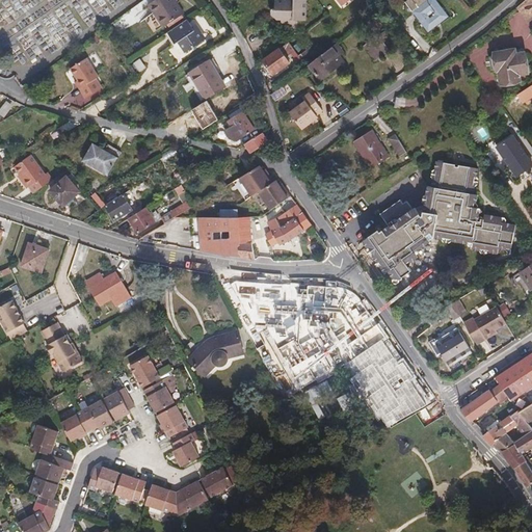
[(184,14),(175,0),(154,0),(148,4),(163,27),(184,14)]
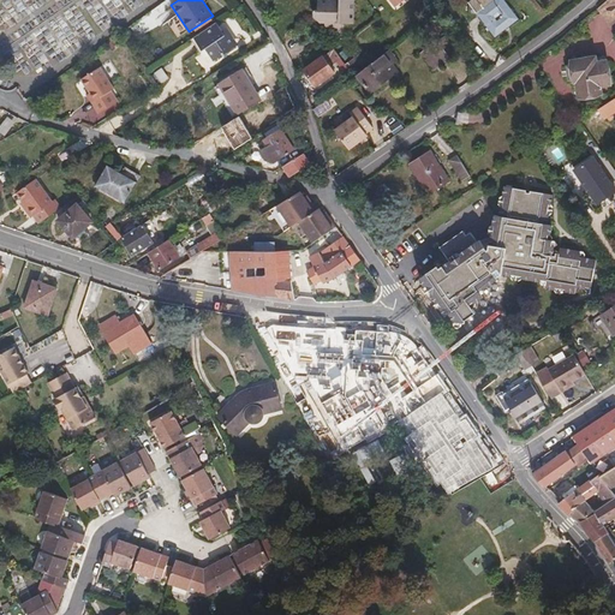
[(354,24),(354,0),(318,0),(315,17),(333,30),(345,31),(346,23),(354,24)]
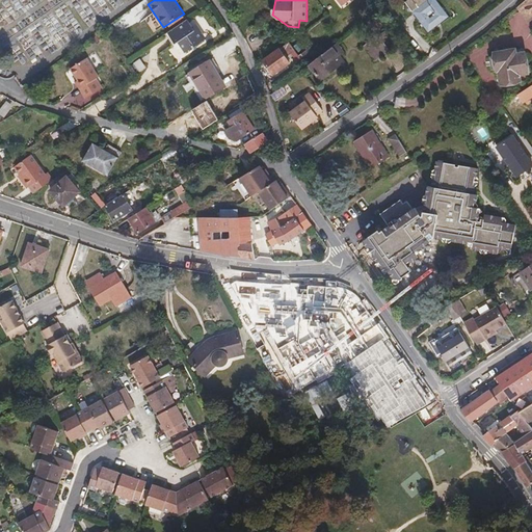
[(413,11),(428,0),(427,0),(406,0),(405,1),(407,4),(406,10),(413,11)]
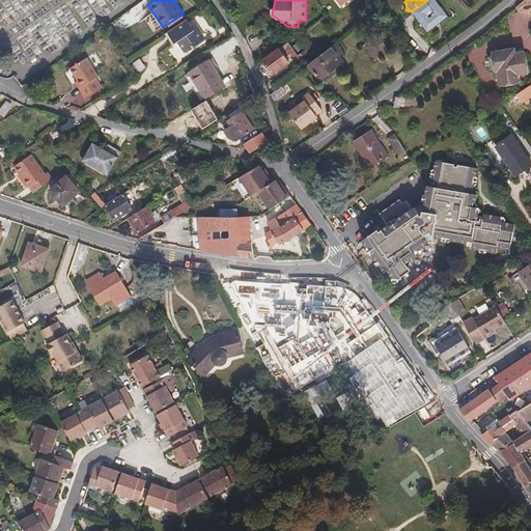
[(448,16),(436,0),(426,0),(427,0),(412,11),(427,32),(448,16)]
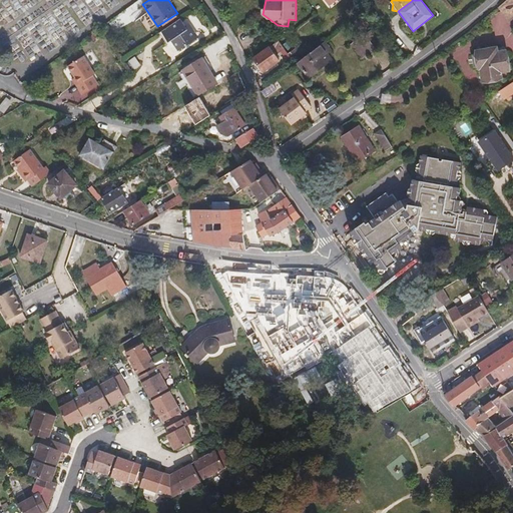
[(512,0),(507,0),(500,6),(511,21),(512,19),(512,0)]
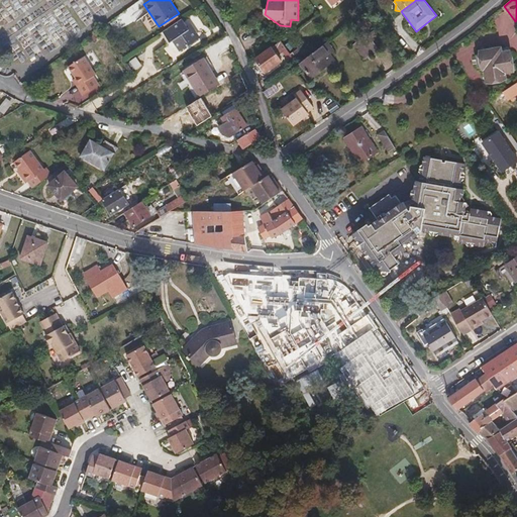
[(198,39),(191,29),(189,30),(182,19),(161,33),(168,43),(171,41),(179,52),(198,39)]
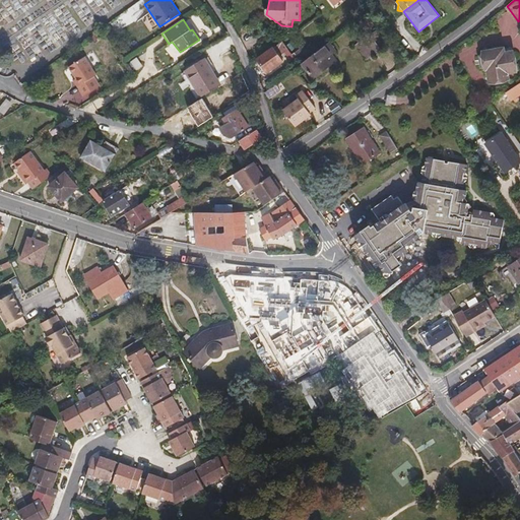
[(382,38),(383,38),(377,29),(371,34),(378,45),(384,41),(382,38)]
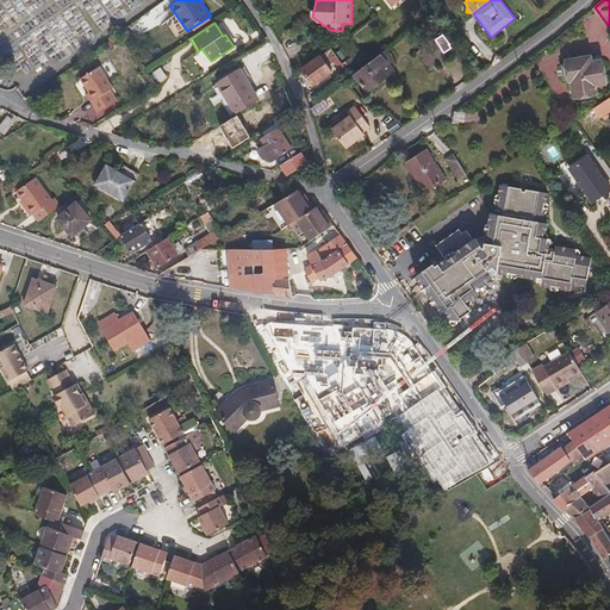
[(448,58),(443,53),(435,39),(417,53),(430,70),(448,58)]
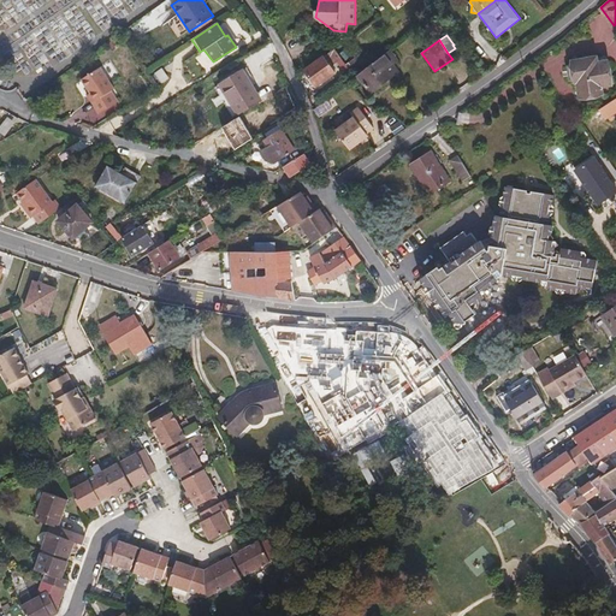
[(337,61),(342,58),(335,48),(306,70),(317,84),(335,72),(331,66),(337,61)]
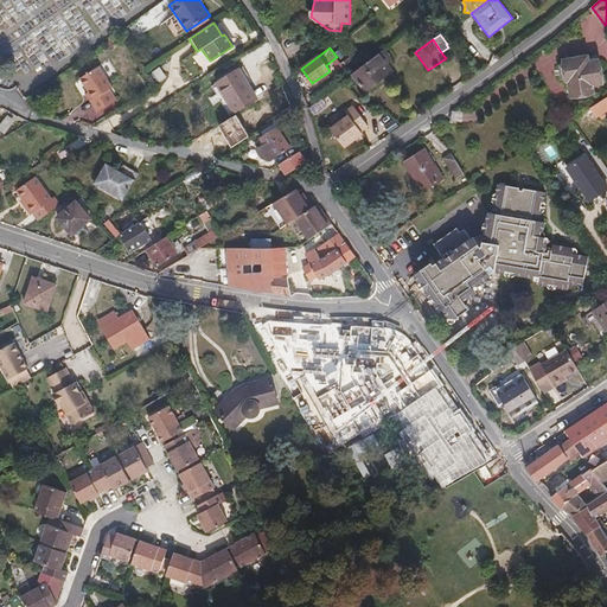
[(368,90),(394,70),(388,63),(393,59),(384,49),(368,63),(353,72),(368,90)]
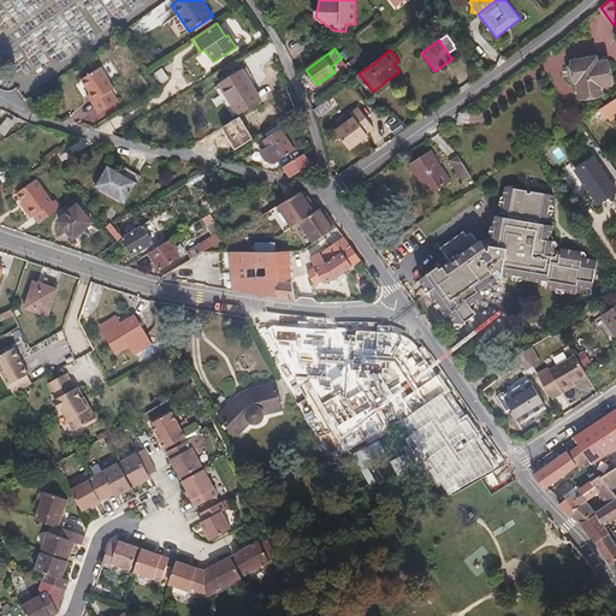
[(357,72),(371,61),(363,52),(349,63),(357,72)]
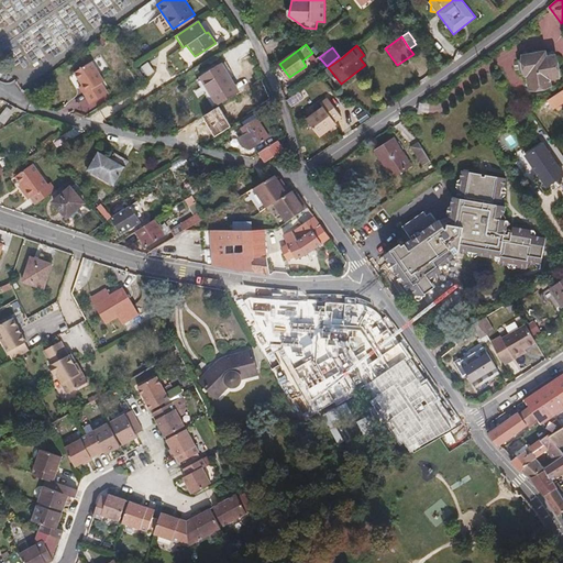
[(525,55),(525,59),(527,72),(528,76),(529,76),(531,88),(551,85),(551,79),(560,77),(555,55),(548,56),(547,52),(525,55)]
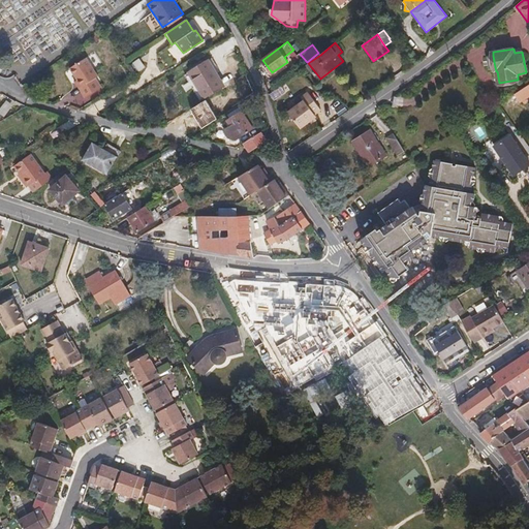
[(300,58),(298,55),(293,50),(289,53),(296,61),(300,58)]
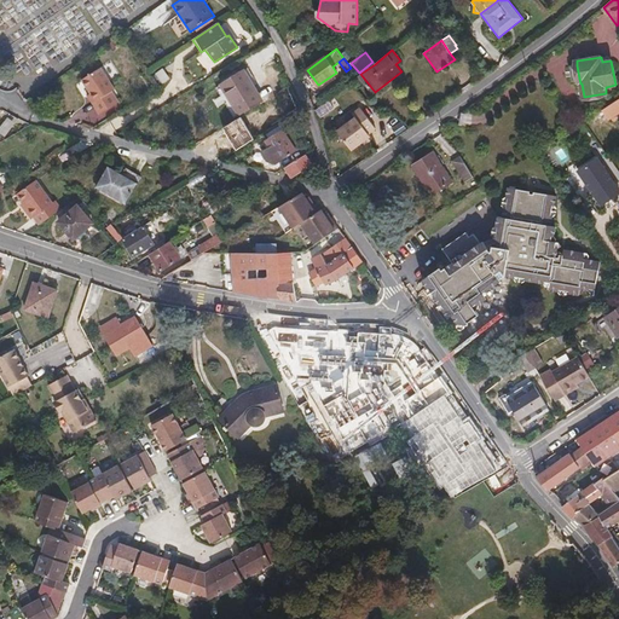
[(169,79),(162,68),(155,73),(162,84),(169,79)]
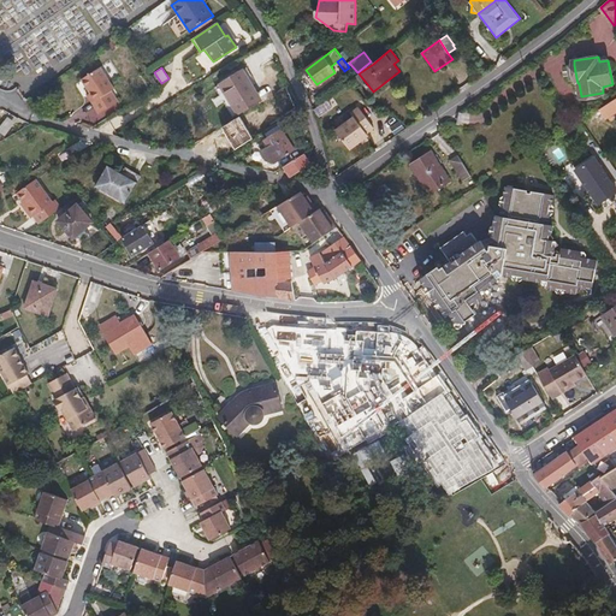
[(113,96),(113,87),(99,69),(81,81),(90,94),(95,102),(92,104),(99,114),(118,102),(113,96)]
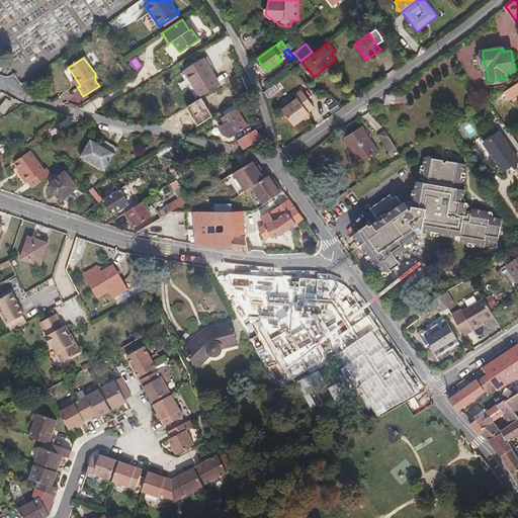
[(219,85),(203,60),(184,71),(200,96),(219,85)]
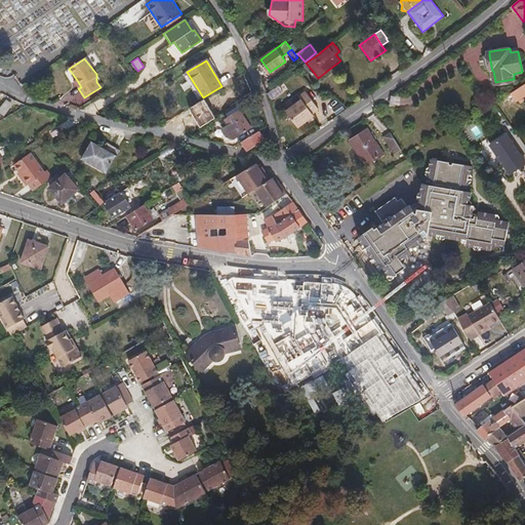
[(524,83),(512,92),(517,102),(524,96),(524,83)]
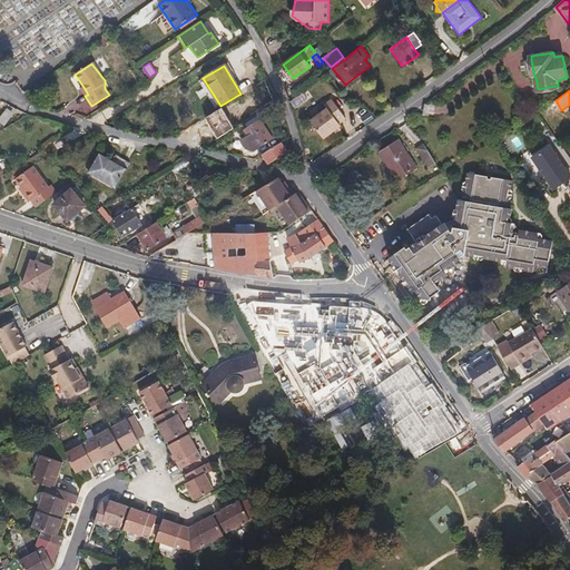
[(338,123),(346,117),(332,99),(325,104),(327,107),(311,120),(325,137),(333,130),(340,125),(338,123)]
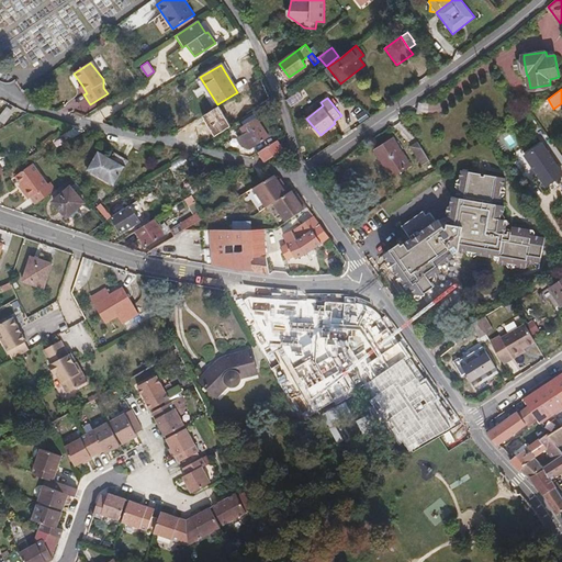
[(14,111),(8,107),(0,116),(0,119),(6,124),(14,111)]
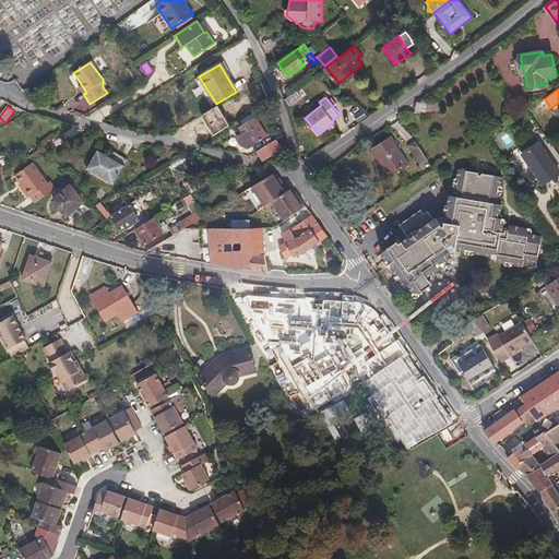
[(526,110),(507,122),(512,131),(524,125),(527,130),(536,125),(526,110)]
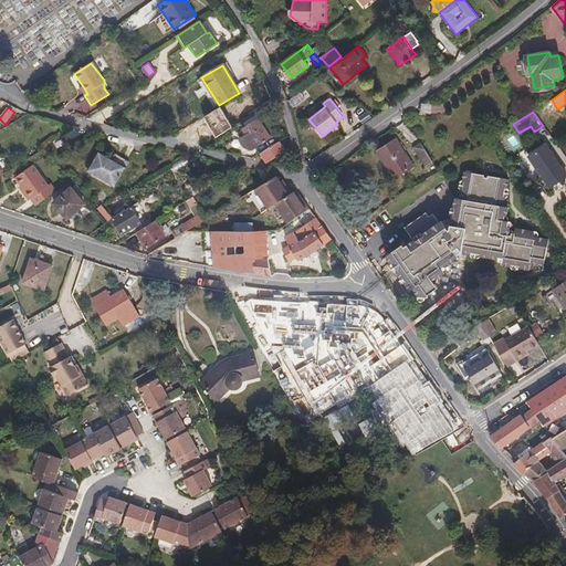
[(271,138),(259,118),(243,128),(247,134),(257,148),(271,138)]
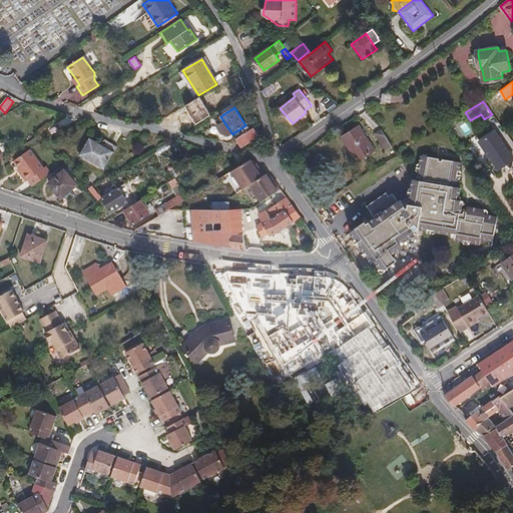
[(232,134),(223,121),(216,126),(221,133),(229,136),(232,134)]
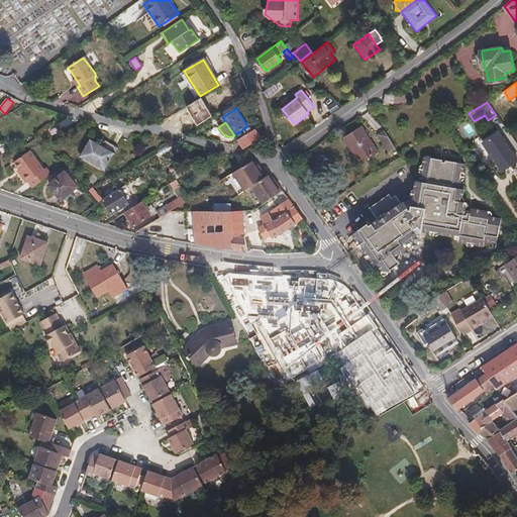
[(345,137),(360,164),(377,152),(362,127),(345,137)]
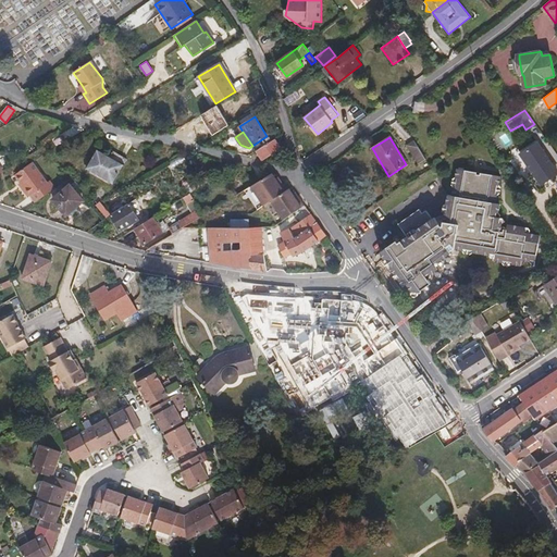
[(263,159),(280,148),(275,140),(258,150),(263,159)]
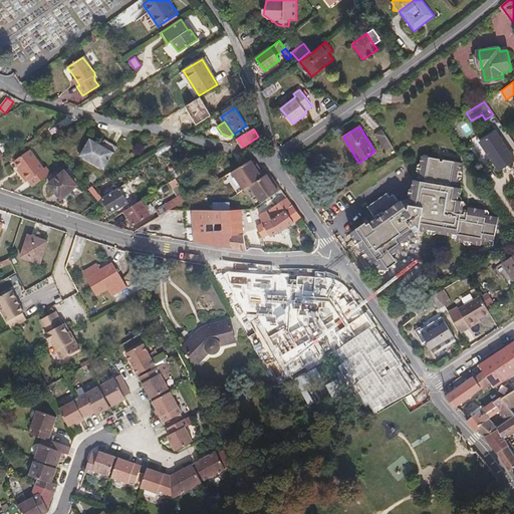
[(376,135),(386,151),(393,146),(382,131),(376,135)]
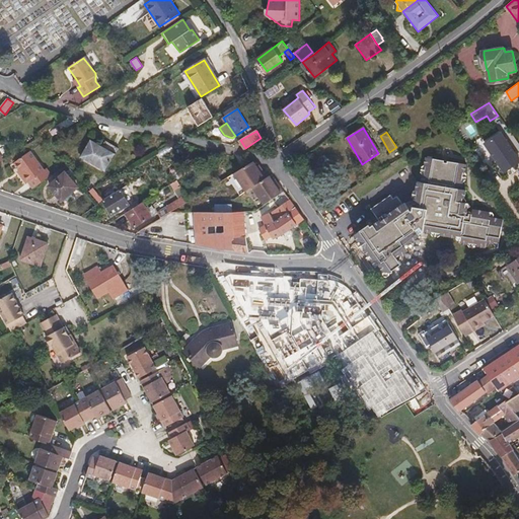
[(518,159),(501,134),(486,143),(505,171),(518,161),(518,159)]
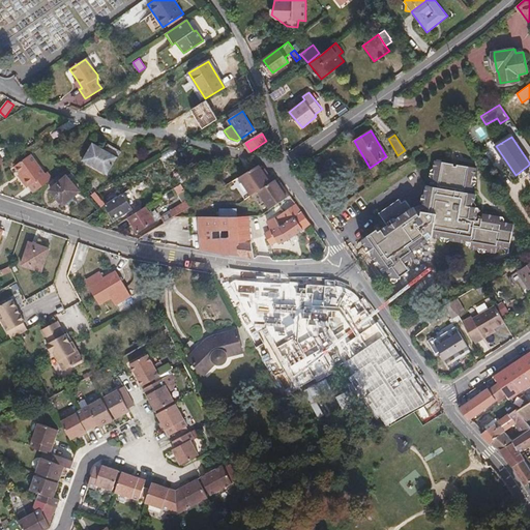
[(87,163),(113,147),(108,144),(105,149),(92,143),(83,160),(87,163)]
